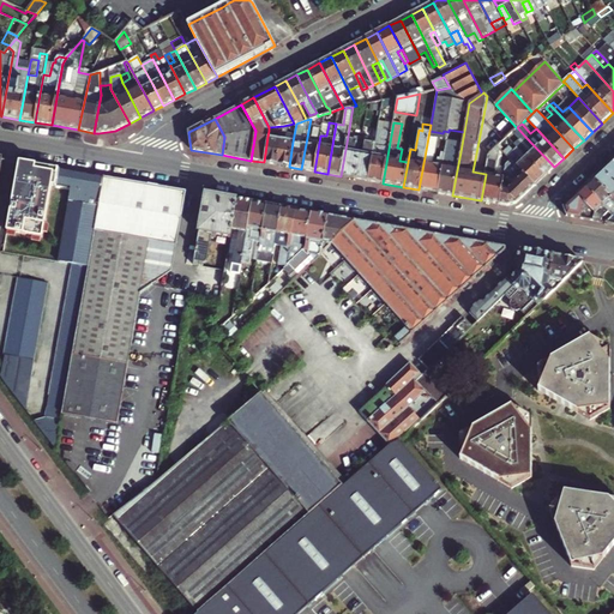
[(301,169),(314,172),(320,136),(321,127),(309,125),(301,169)]
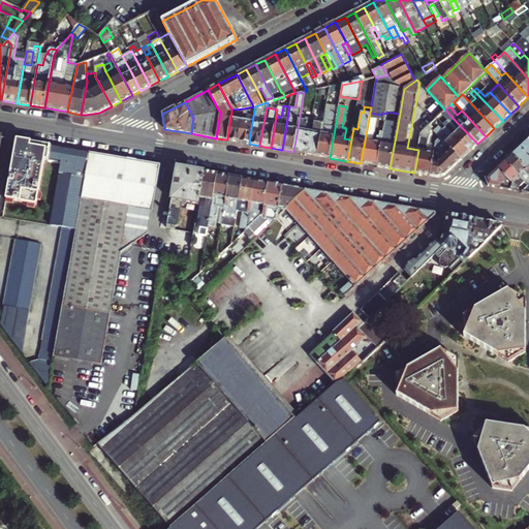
[(227,139),(238,142),(243,111),(241,111),(239,112),(239,114),(238,119),(230,118),(227,139)]
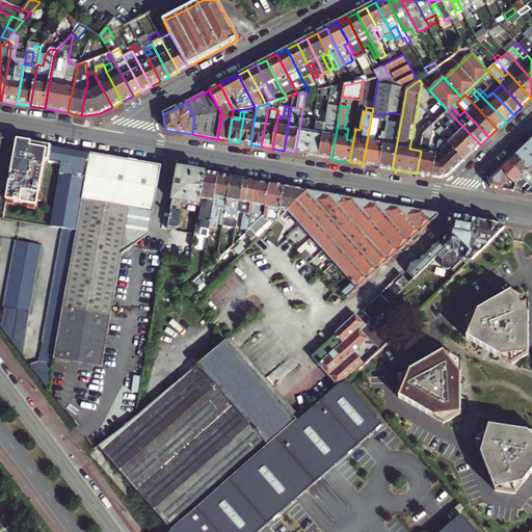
[(239,142),(250,144),(254,123),(247,122),(247,116),(248,114),(246,111),(244,111),(239,142)]
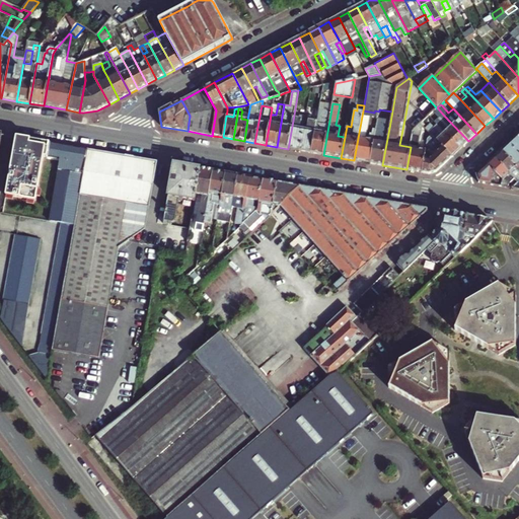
[(354,160),(370,163),(376,129),(377,121),(378,115),(379,112),(375,110),(374,113),(363,110),(354,160)]
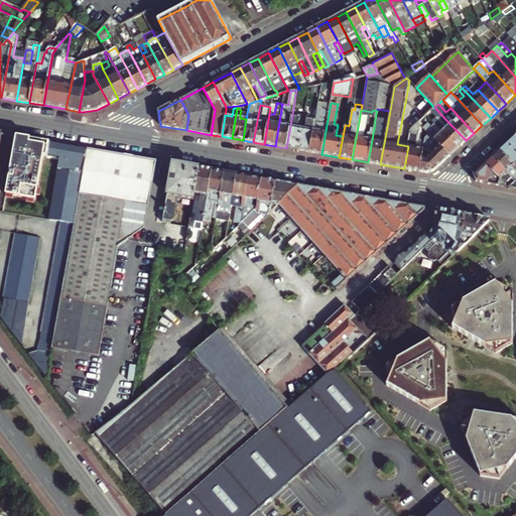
[(309,152),(321,154),(329,114),(317,111),(315,118),(309,152)]
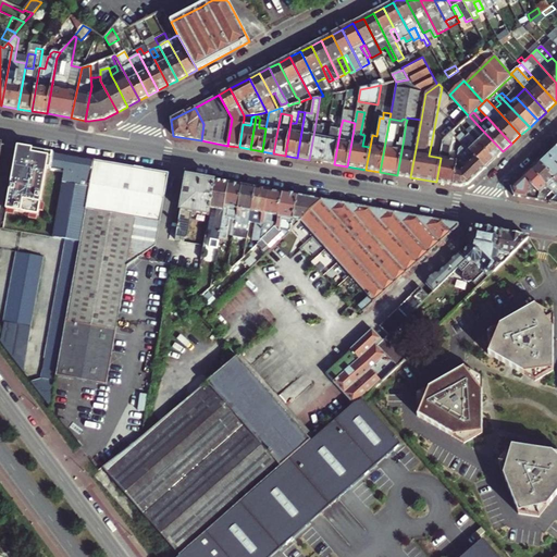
[(470,127),(469,127),(463,121),(460,124),(467,131),(470,127)]
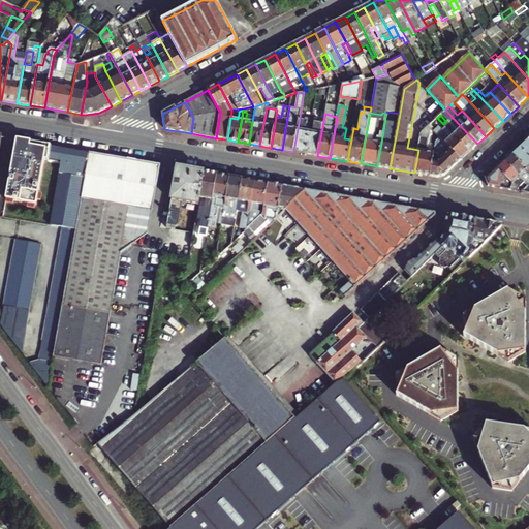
[(293,152),(306,154),(312,119),(300,117),(293,152)]
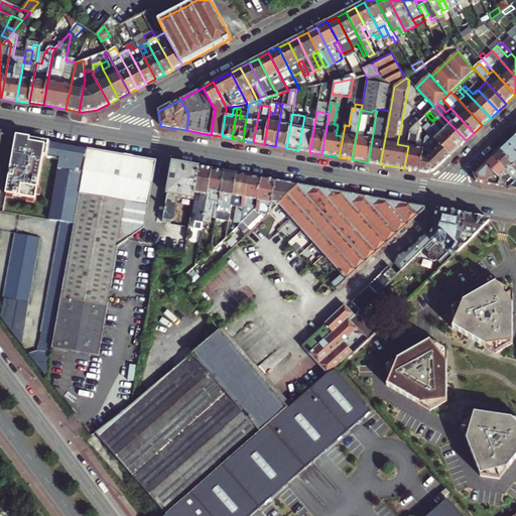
[(298,150),(309,152),(315,118),(304,116),(298,150)]
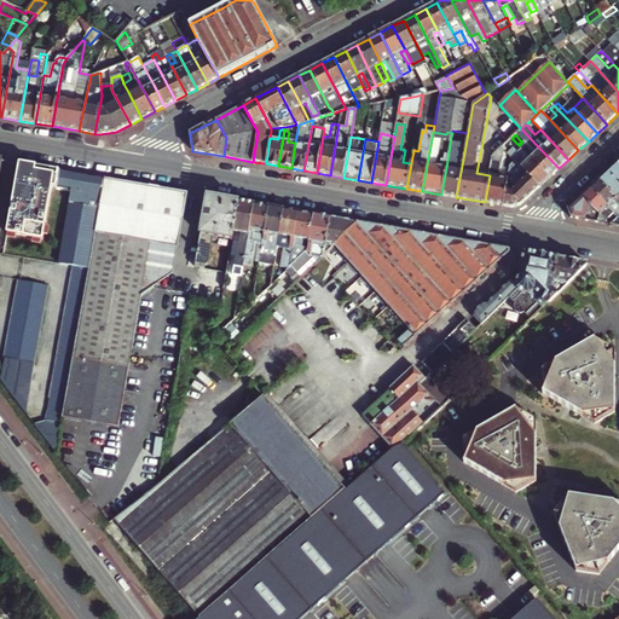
[(549,178),(559,168),(531,139),(527,143),(524,139),(521,142),(522,142),(519,145),(521,149),(549,178)]
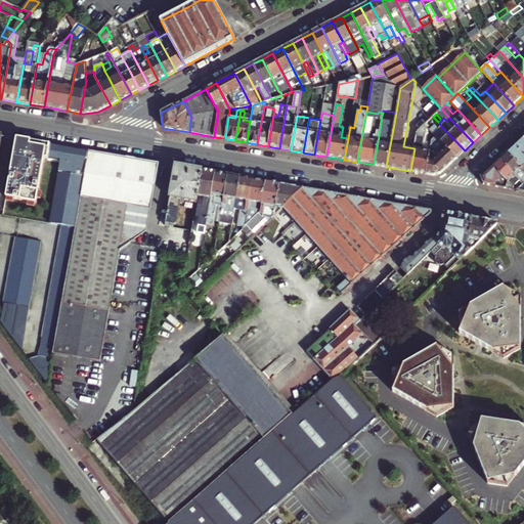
[(374,165),(386,167),(394,124),(385,122),(384,131),(380,130),(374,165)]
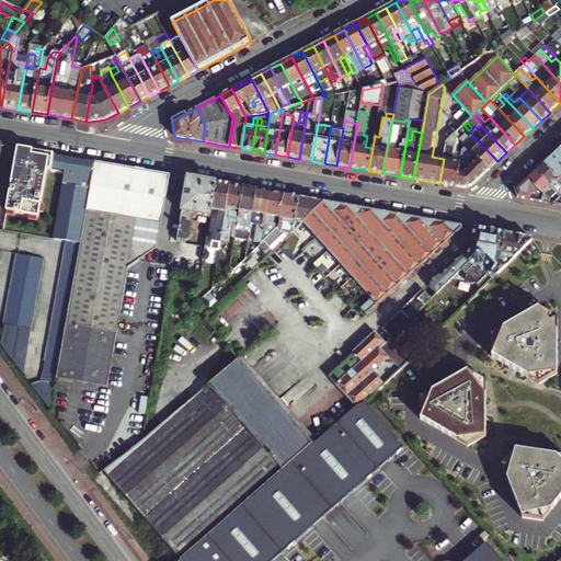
[(439,183),(456,186),(461,159),(453,158),(457,135),(455,133),(446,140),(444,159),(439,183)]
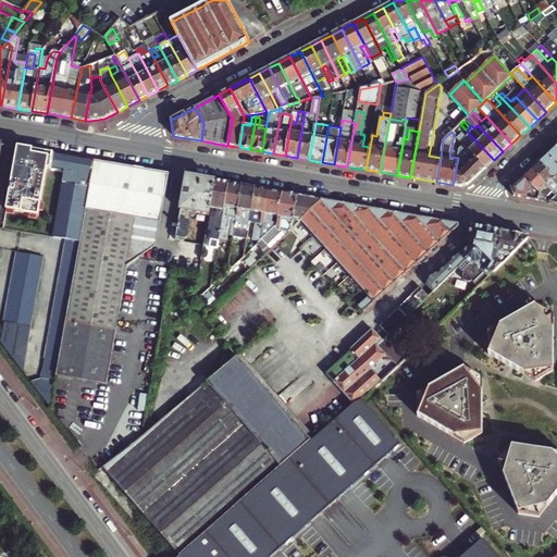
[(485,169),(494,160),(469,134),(467,136),(462,132),(457,137),(463,145),(485,169)]
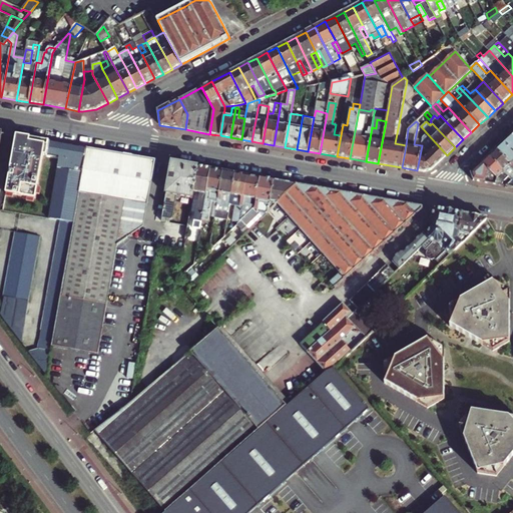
[(424,171),(431,169),(447,155),(427,133),(423,140),(422,145),(417,170),(424,171)]
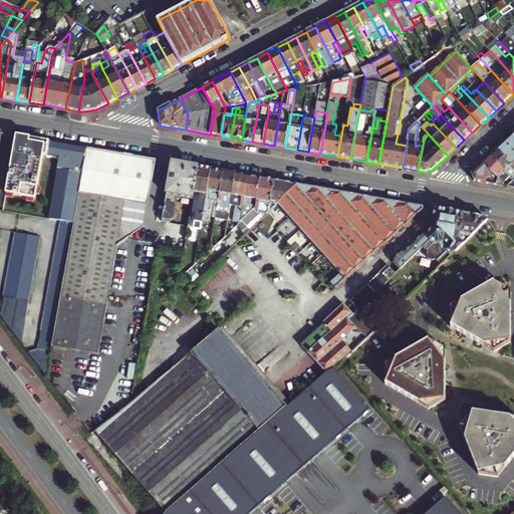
[(7,174),(43,180),(47,156),(50,142),(14,136),(7,174)]
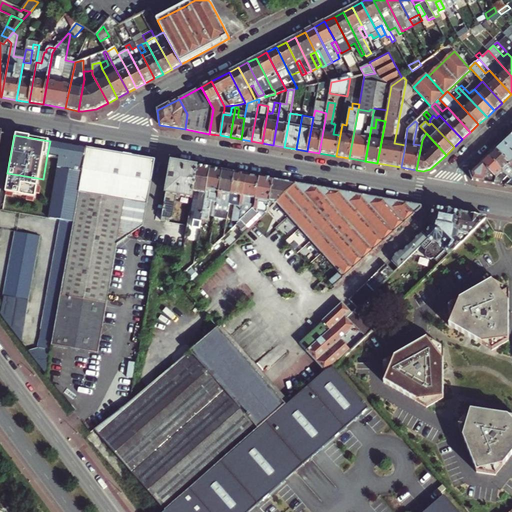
[(511,136),(511,135),(503,142),(511,152),(511,136)]
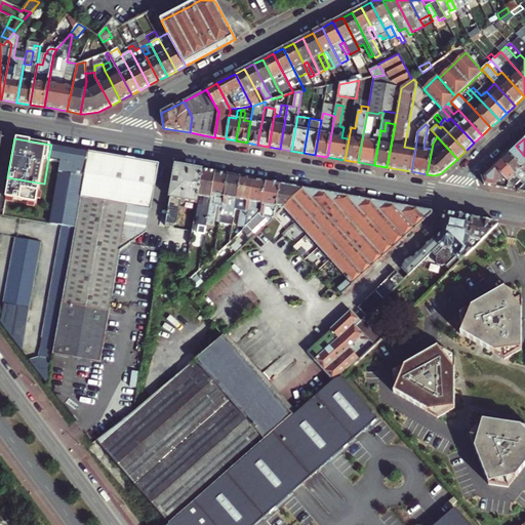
[(75,228),(76,225),(88,151),(51,145),(48,159),(61,161),(49,224),(62,226),(75,228)]
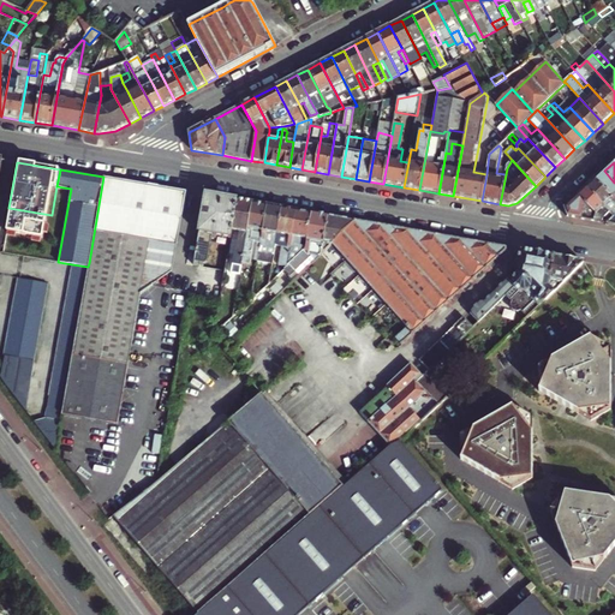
[(614,183),(604,171),(595,180),(614,201),(614,183)]
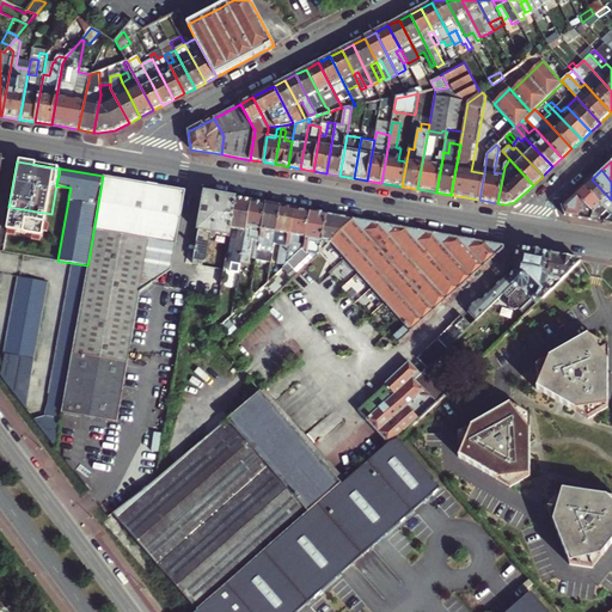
[(147,239),(173,243),(183,190),(138,182),(103,176),(89,262),(141,273),(141,274),(147,239)]
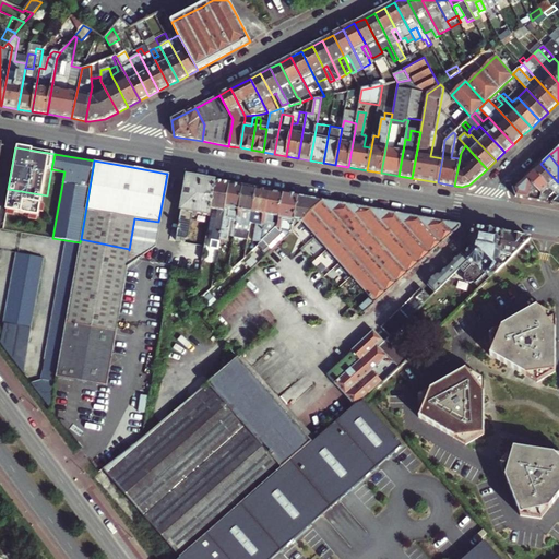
[(558,189),(558,182),(540,164),(533,170),(558,197),(558,194),(558,191),(558,189)]
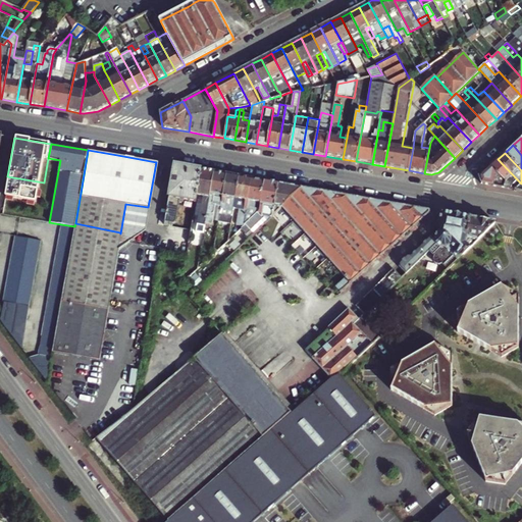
[(515,190),(521,184),(498,159),(489,166),(497,175),(511,186),(510,189),(515,190)]
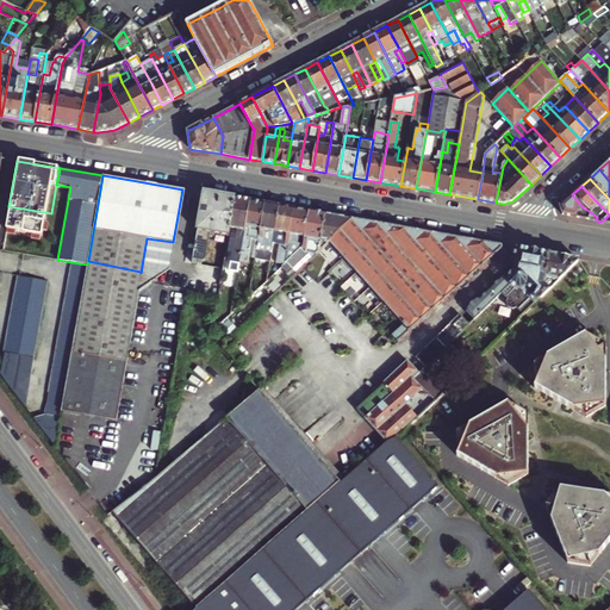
[(209,234),(229,237),(236,199),(204,193),(192,263),(197,265),(198,260),(201,261),(204,259),(207,241),(209,234)]
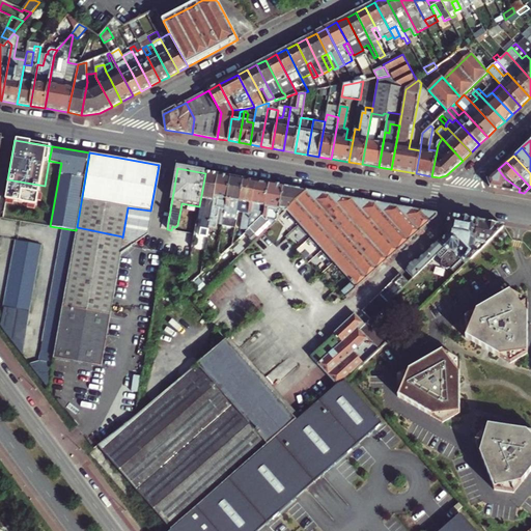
[(519,192),(520,189),(505,178),(498,169),(487,179),(490,187),(519,192)]
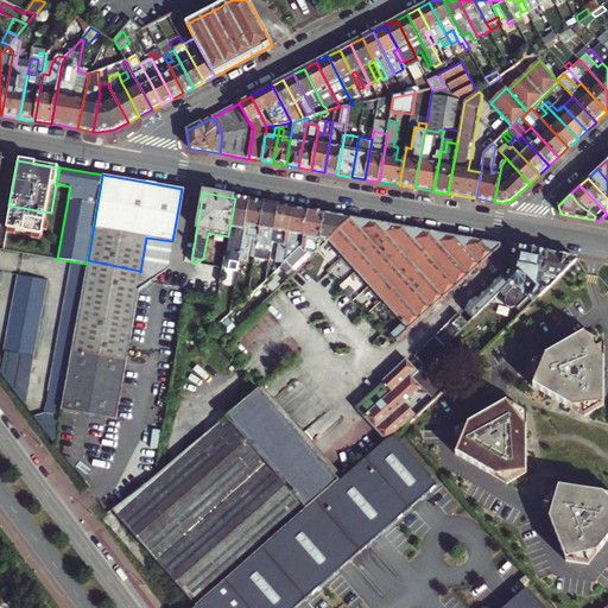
[(236,272),(239,265),(249,201),(235,198),(228,236),(227,244),(226,252),(232,253),(228,271),(236,272)]
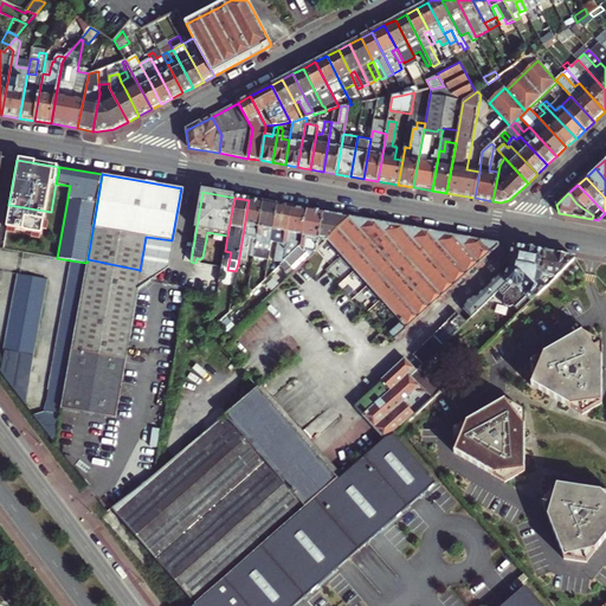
[(247,257),(255,258),(264,204),(249,200),(238,264),(243,265),(243,262),(247,263),(247,257)]
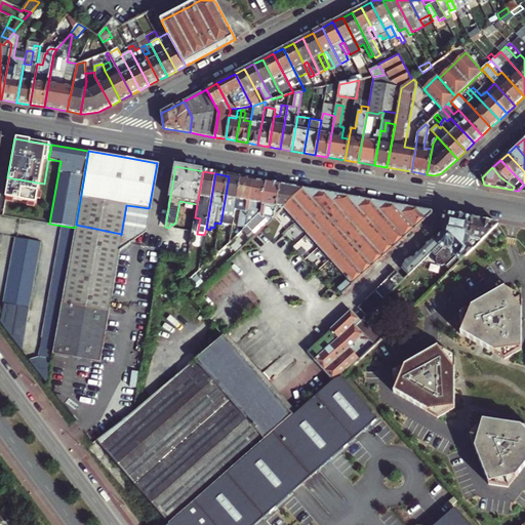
[(220,224),(232,226),(235,211),(241,178),(229,176),(220,224)]
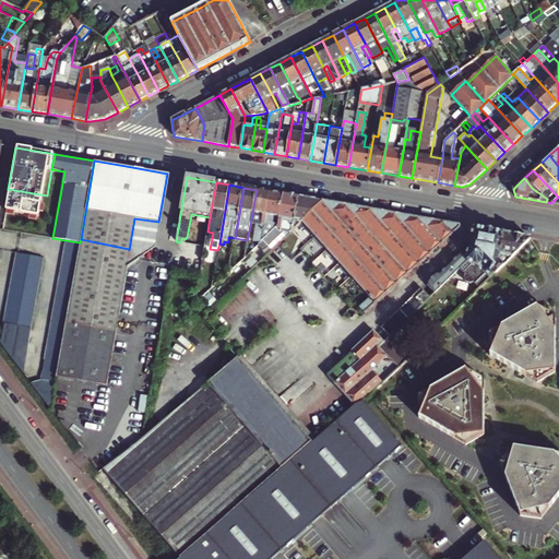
[(262,236),(263,227),(270,192),(257,190),(250,225),(256,225),(252,241),(261,242),(262,236)]
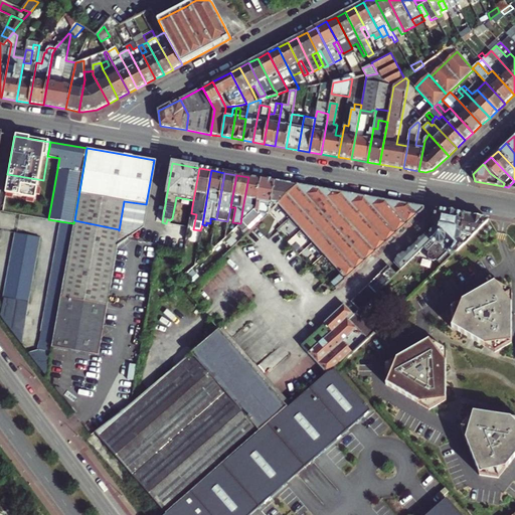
[(251,199),(258,200),(261,179),(248,177),(242,209),(241,217),(245,218),(255,209),(256,206),(250,205),(251,199)]
